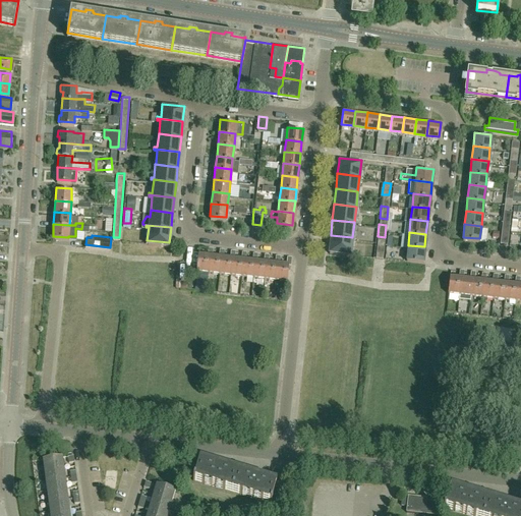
[(331,235),(329,250),(351,252),(352,237),(331,235)]
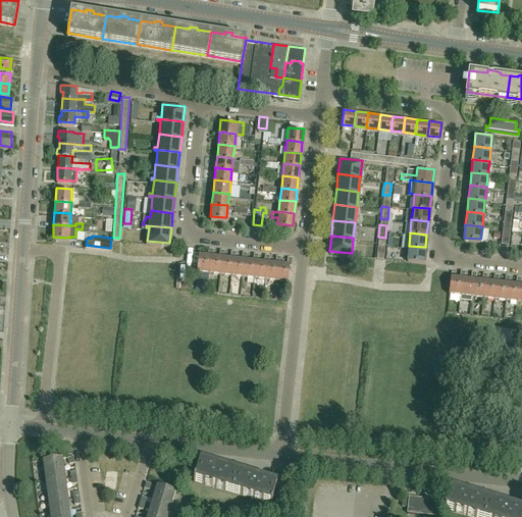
[(212,254),(213,246),(208,246),(208,253),(199,252),(197,268),(208,270),(210,254),(212,254)]
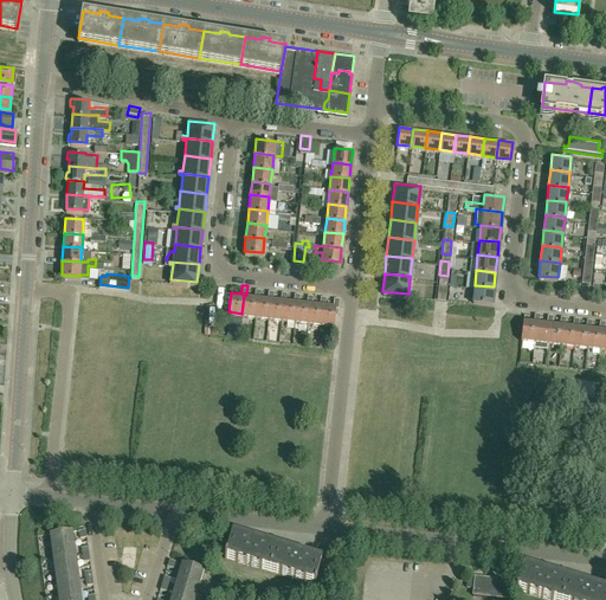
[(472,301),(492,302),(494,286),(475,285),(472,301)]
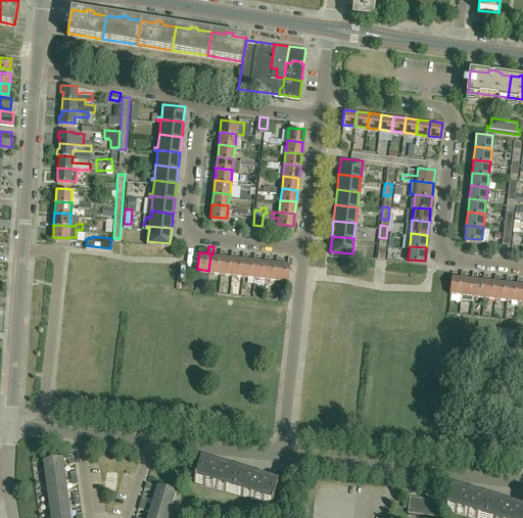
[(210,254),(208,271),(220,272),(222,255),(224,255),(225,247),(221,247),(220,254),(212,254),(210,254)]
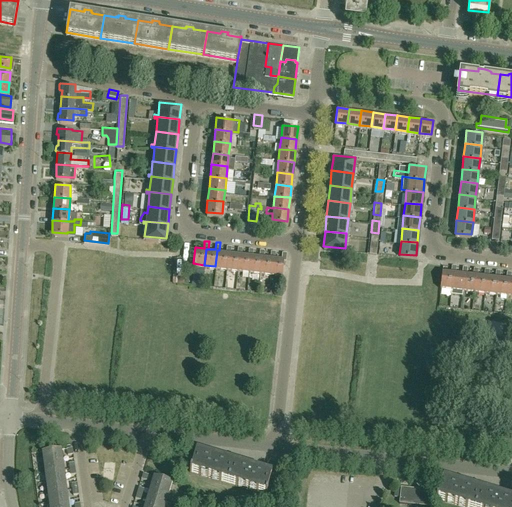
[(230,251),(231,243),(227,243),(226,251),(219,250),(217,250),(215,266),(226,267),(228,251),(230,251)]
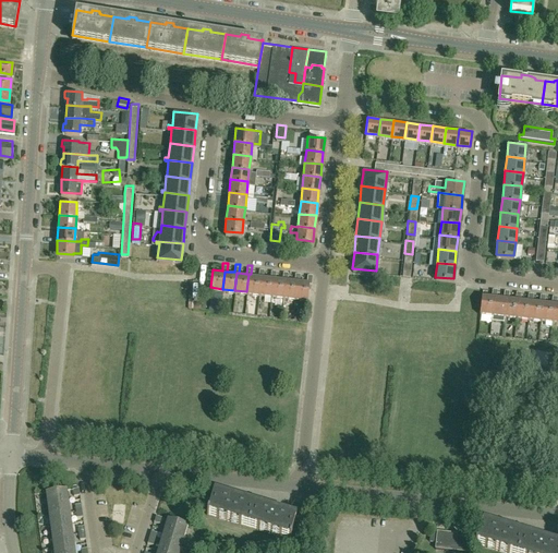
[(263,275),(264,267),(259,266),(258,275),(251,274),(249,274),(246,291),(259,292),(261,275),(263,275)]
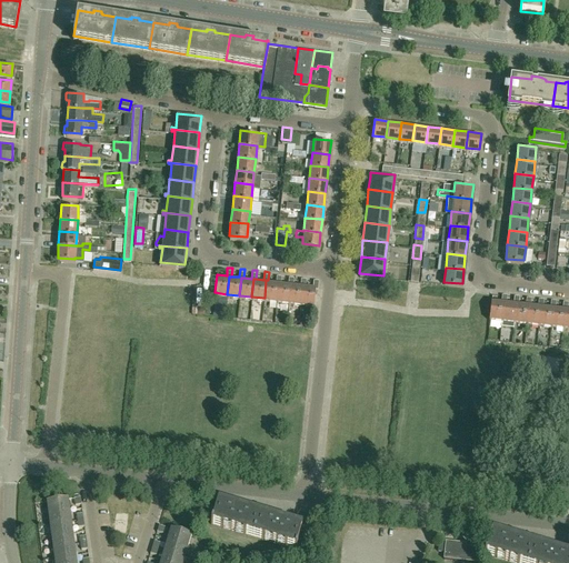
[(278,281),(280,282),(281,273),(277,272),(276,281),(268,280),(266,280),(265,298),(277,300),(278,281)]
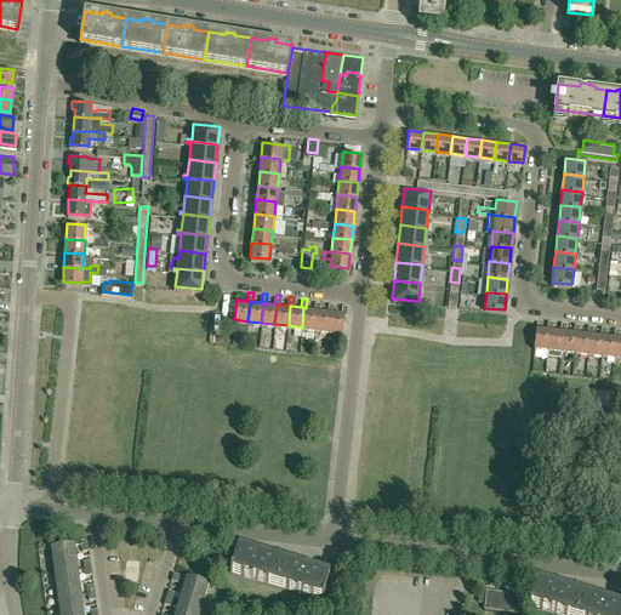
[(317,309),(319,309),(320,300),(315,300),(314,308),(306,308),(303,307),(302,328),(315,329),(317,309)]
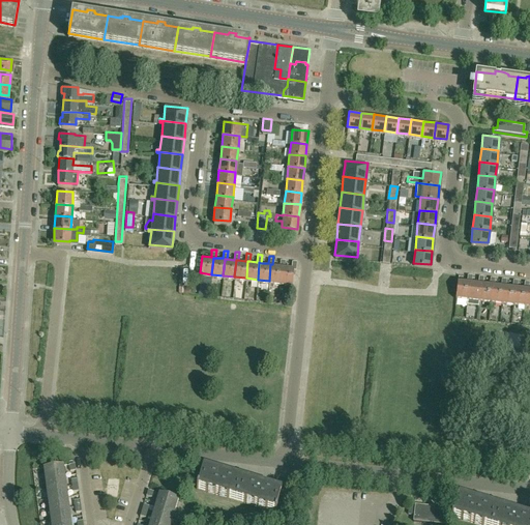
[(270,264),(269,281),(281,282),(283,265),(284,265),(285,257),(281,257),(280,265),(272,264),(270,264)]
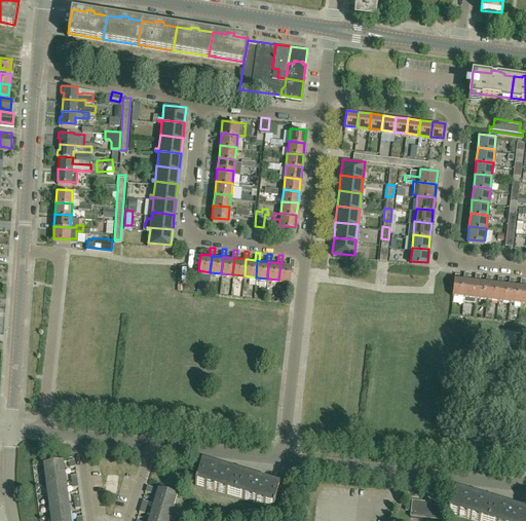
[(280,263),(278,280),(290,281),(292,264),(294,265),(294,257),(290,256),(289,264),(282,263),(280,263)]
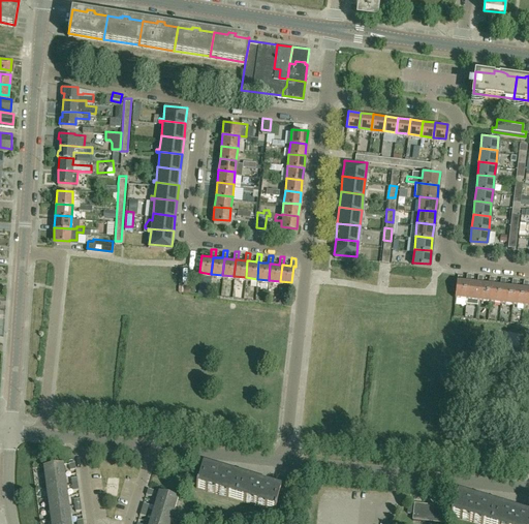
[(466,296),(468,279),(470,279),(471,272),(466,271),(465,279),(457,278),(455,295),(466,296)]
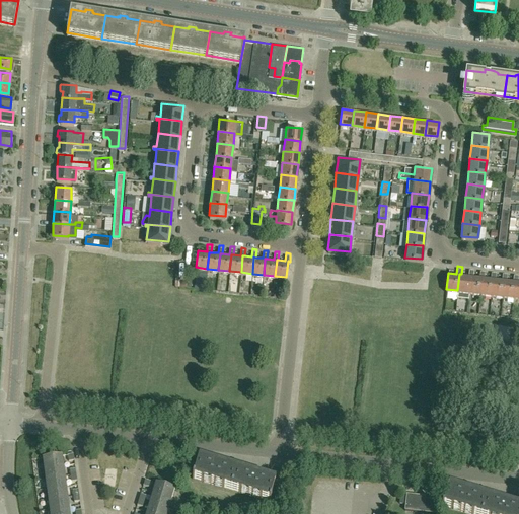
[(473,268),(468,267),(467,275),(461,274),(459,274),(457,290),(457,295),(468,296),(468,291),(470,276),(472,276),(473,268)]
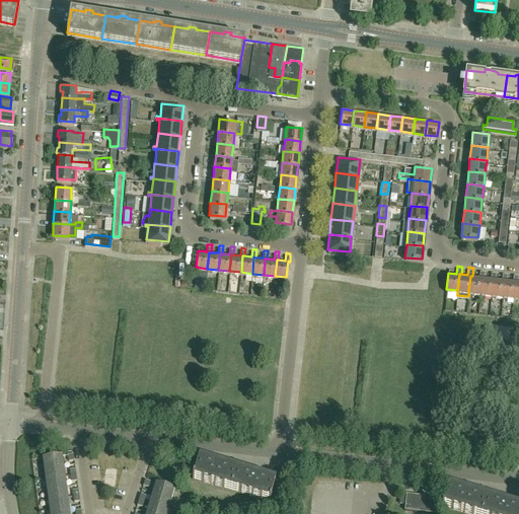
[(470,276),(468,291),(479,293),(482,277),(484,277),(485,269),(479,269),(478,276),(472,276),(470,276)]
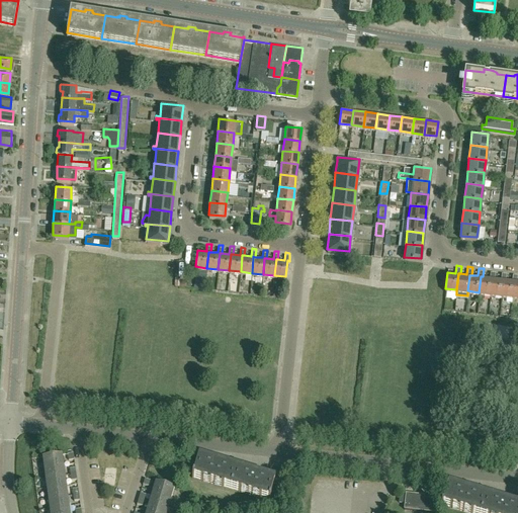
[(490,293),(492,277),(494,277),(495,270),(490,269),(489,277),(483,276),(481,276),(479,292),(490,293)]
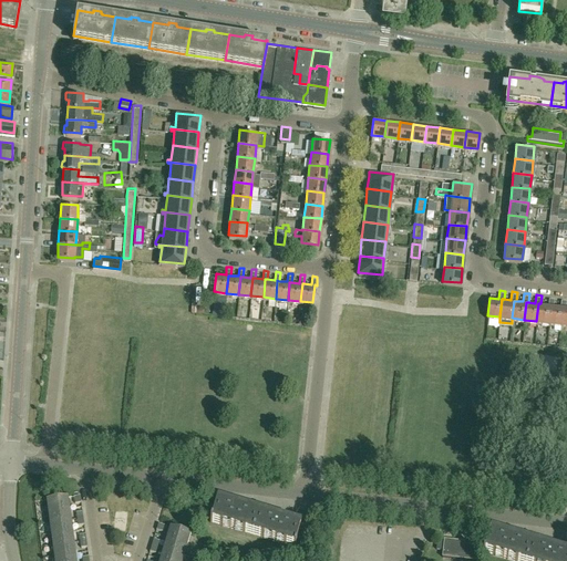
[(548,322),(550,304),(553,305),(553,304),(554,297),(548,295),(547,304),(540,303),(538,303),(536,321),(548,322)]
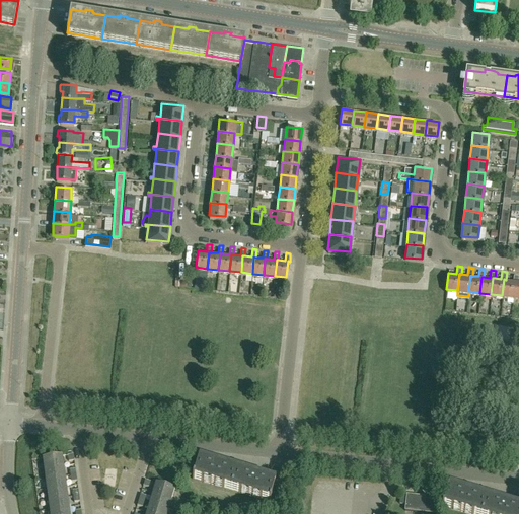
[(513,296),(515,281),(517,281),(518,273),(513,273),(512,280),(506,279),(506,280),(504,279),(502,295),(513,296)]
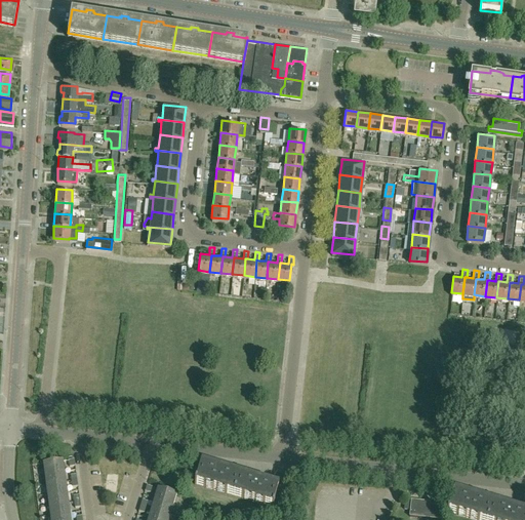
[(197,287),(212,291),(213,285),(198,282),(197,287)]
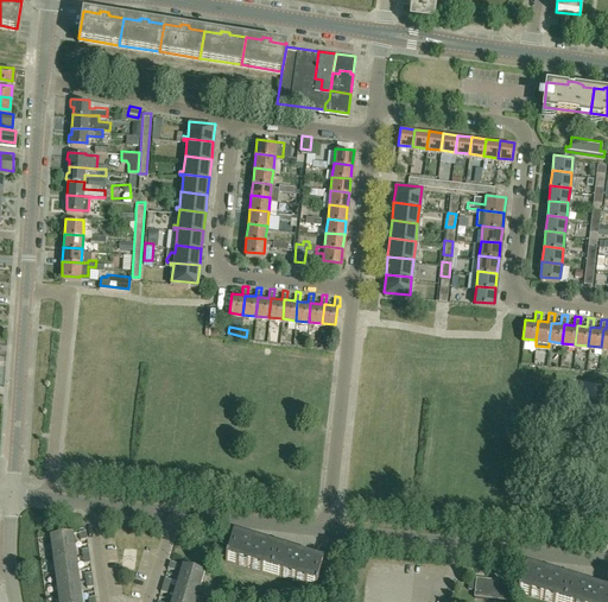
[(51,544),(74,542),(73,528),(49,532),(51,544)]
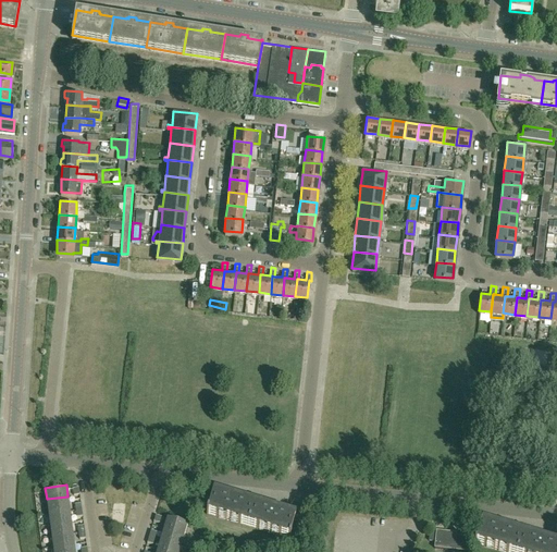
[(231,493),(213,488),(208,506),(207,506),(206,510),(248,522),(255,500),(237,495),(238,492),(232,490),(231,493)]
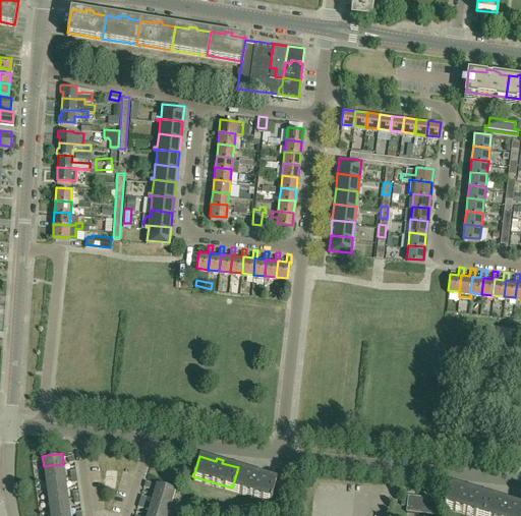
[(45,476),(65,474),(63,464),(44,466),(45,476)]
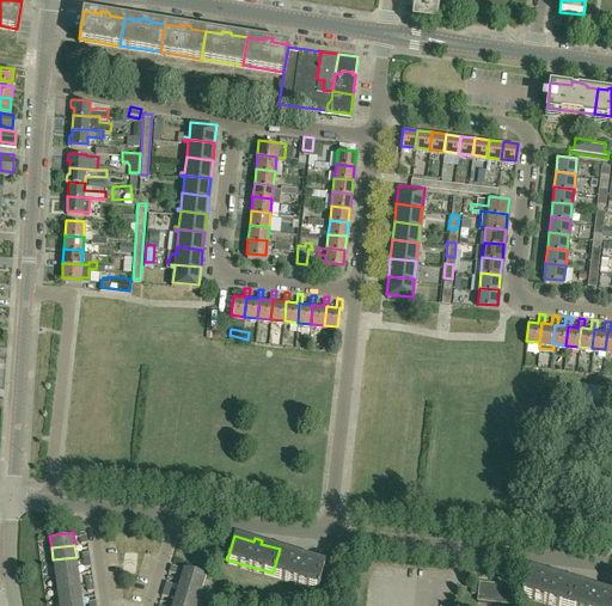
[(298,555),(280,549),(273,573),(318,586),(319,582),(324,563),(305,557),(306,554),(299,551),(298,555)]
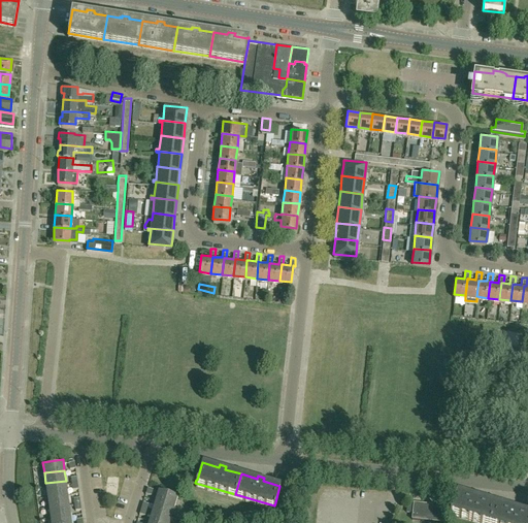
[(46,494),(67,491),(66,481),(45,483),(46,494)]
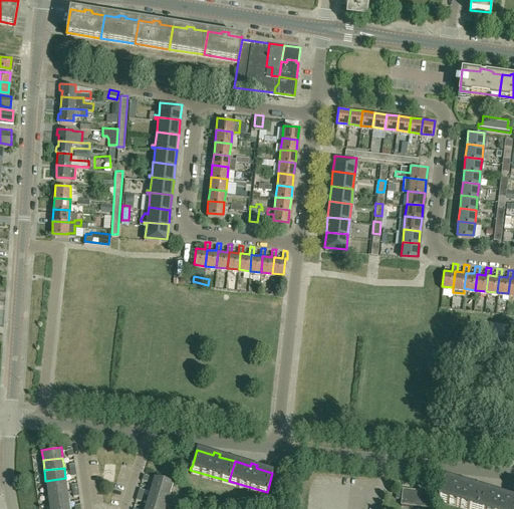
[(151,483),(170,489),(173,480),(154,475),(151,483)]
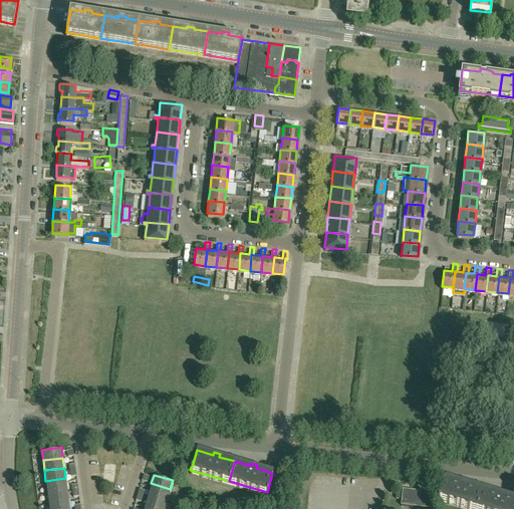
[(47,491),(66,488),(65,478),(45,481),(47,491)]
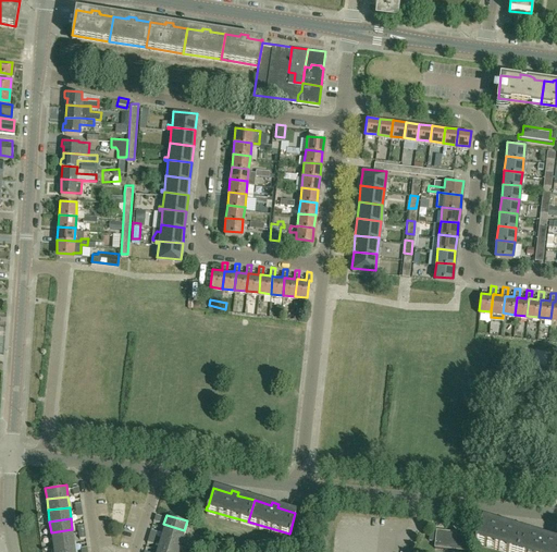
[(474,539),(516,551),(522,530),(505,525),(506,523),(499,520),(499,523),(481,518),(475,536),(474,539)]
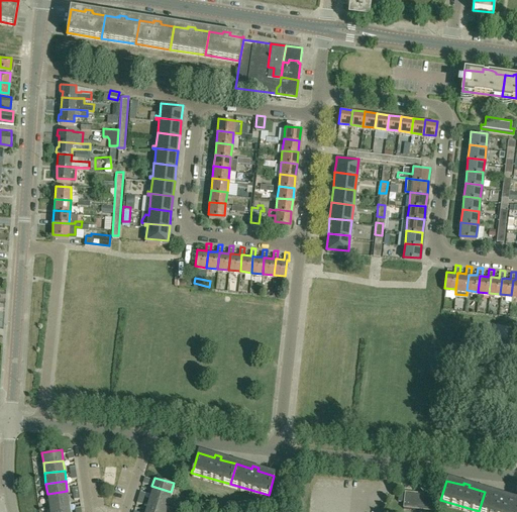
[(171,492),(151,486),(148,496),(168,502),(171,492)]
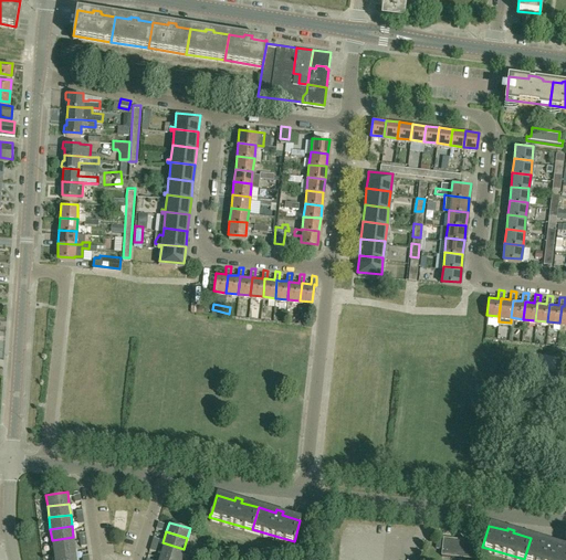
[(475,556),(477,538),(442,535),(440,552),(475,556)]
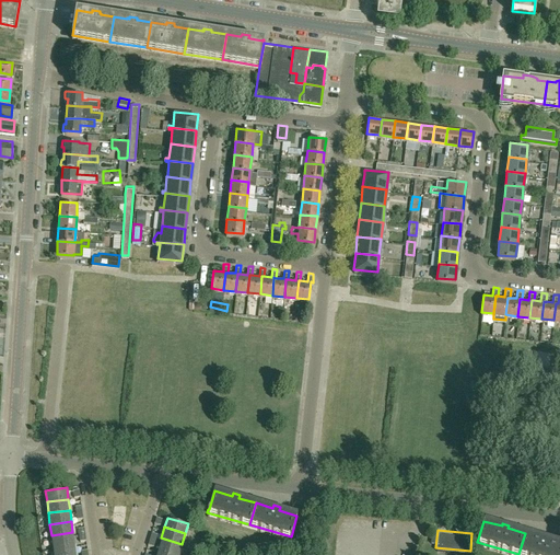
[(53,546),(74,543),(72,532),(51,535),(53,546)]
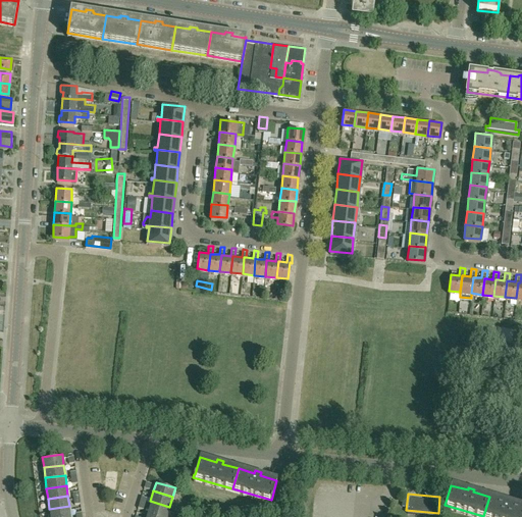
[(506,501),(489,497),(483,516),(485,516),(521,516),(521,506),(511,503),(512,501),(506,499),(506,501)]
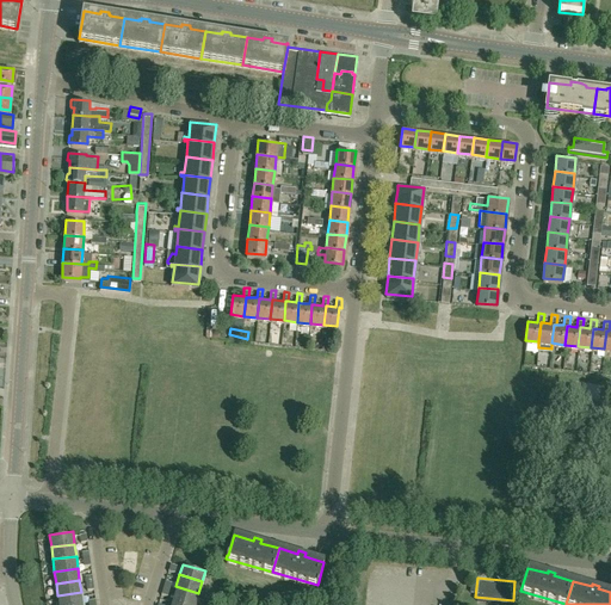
[(193,604),(198,593),(176,586),(172,598),(193,604)]
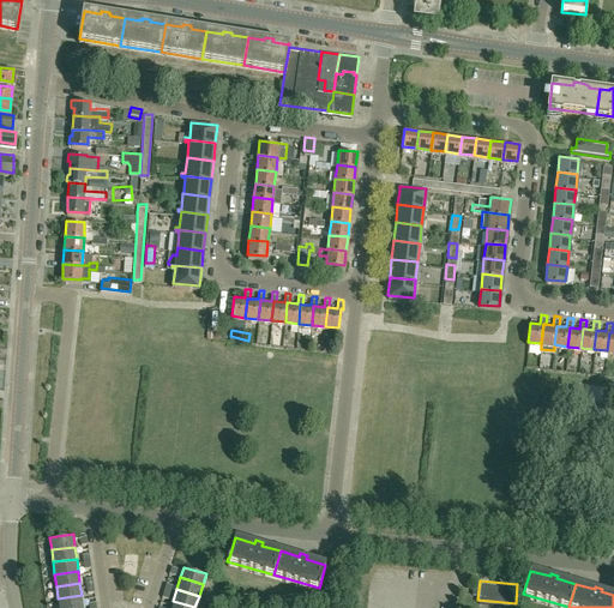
[(59,607),(77,607),(83,607),(82,595),(58,599),(59,607)]
